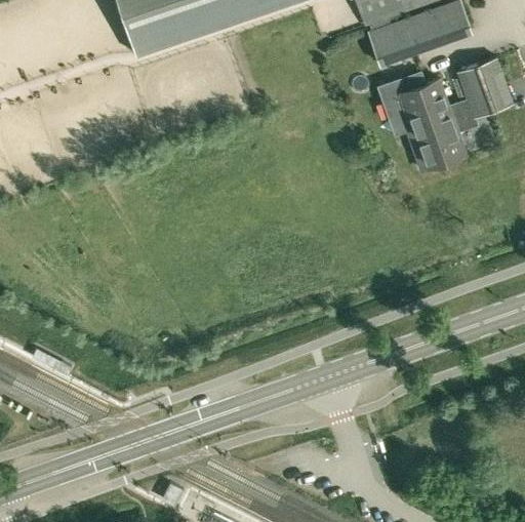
[(121,0),(139,50),(281,0),(121,0)]
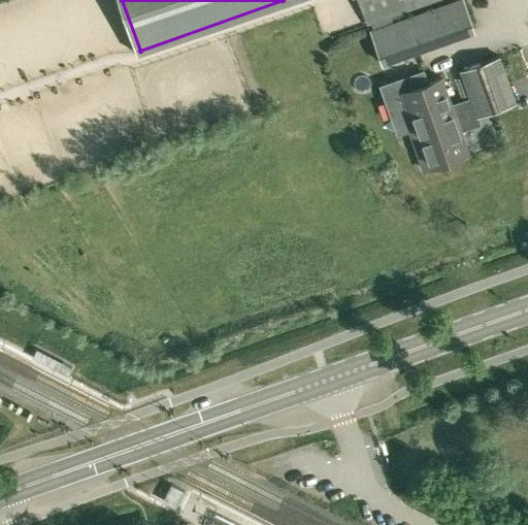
[(356,0),(365,28),(443,0),(356,0)]
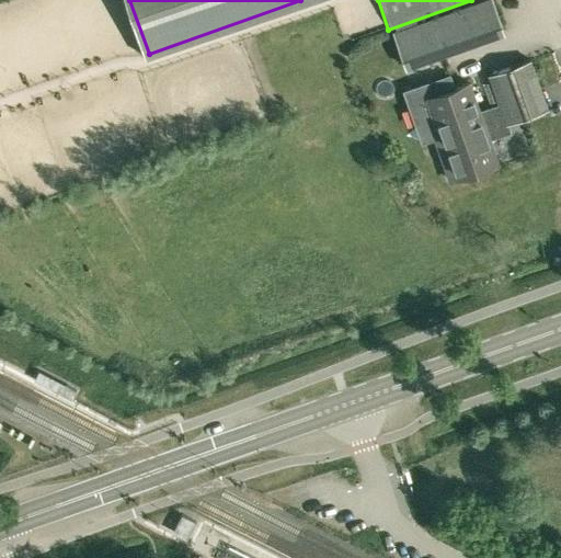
[(504,36),(491,1),(392,35),(405,71),(504,36)]
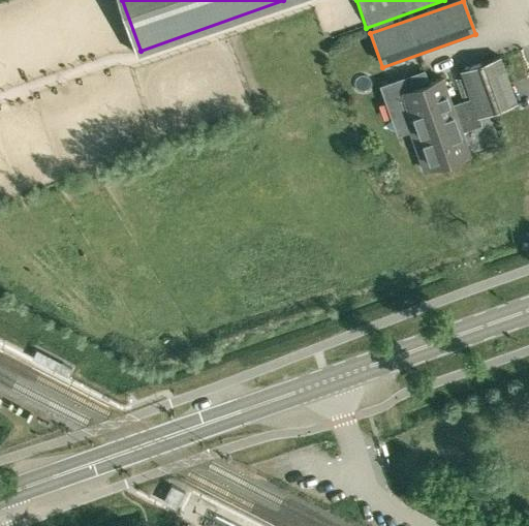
[(515,106),(499,62),(491,64),(462,74),(470,98),(477,120),(478,119),(506,110),(515,106)]
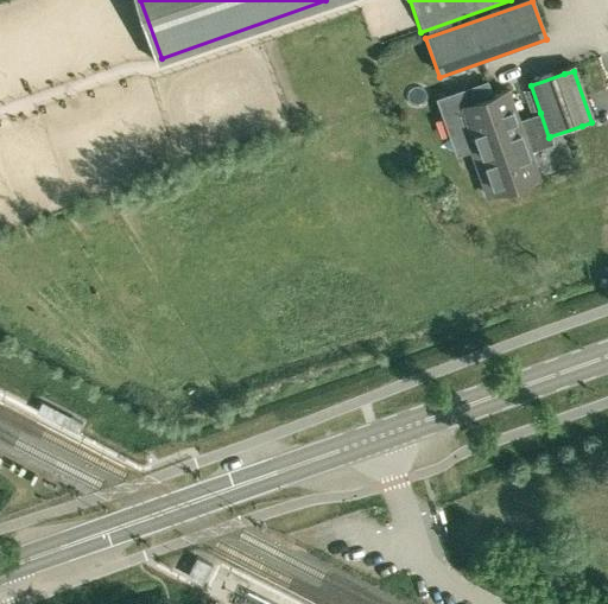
[(508,94),(462,110),(475,148),(469,150),(486,197),(538,179),(529,153),(553,144),(550,137),(549,138),(540,113),(518,120),(508,94)]
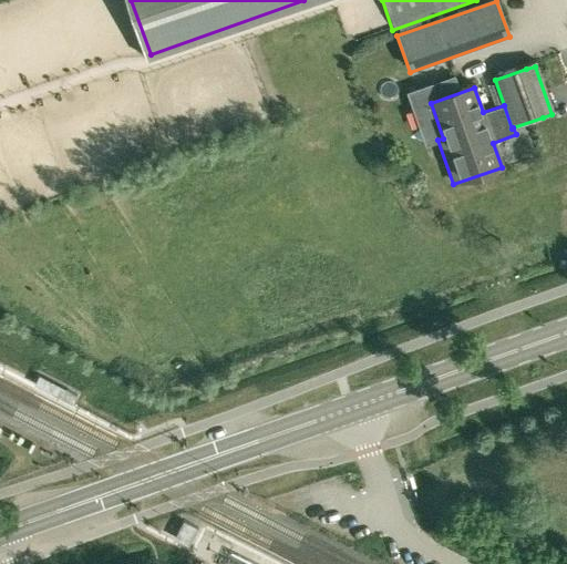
[(183,522),(178,532),(193,541),(198,530),(183,522)]
